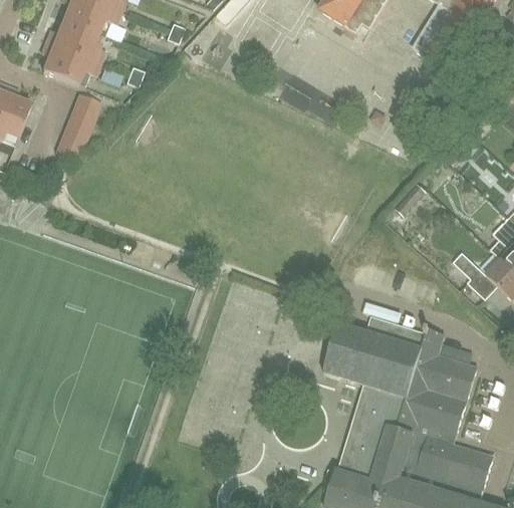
[(116,25),(121,13),(88,0),(63,0),(62,3),(69,6),(63,20),(104,36),(110,23),(116,25)]
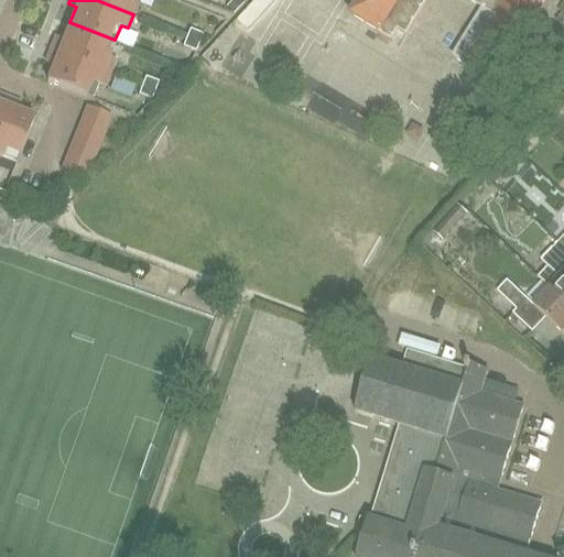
[(97,0),(133,14),(138,1),(136,0),(97,0)]
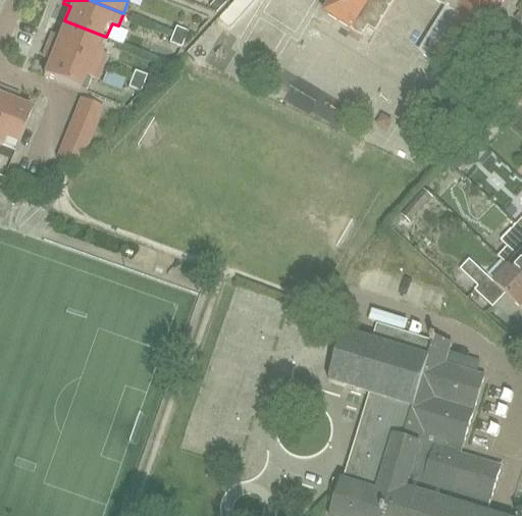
[(211,0),(209,3),(215,8),(223,0),(211,0)]
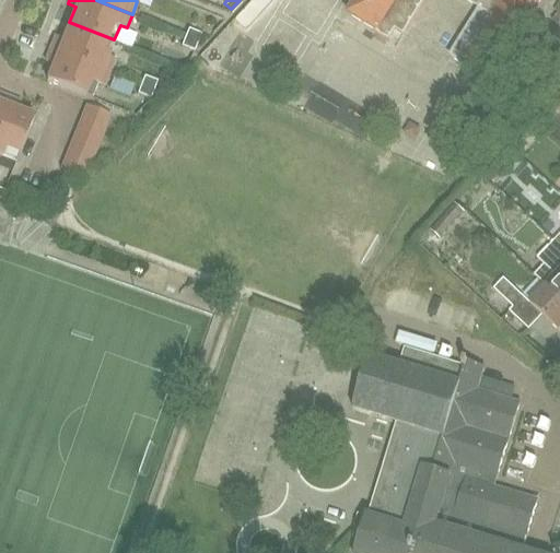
[(389,34),(395,25),(403,31),(420,0),(473,0),(480,4),(451,53),(462,59),(461,61),(490,80),(537,0),(356,0),(349,11),(389,34)]
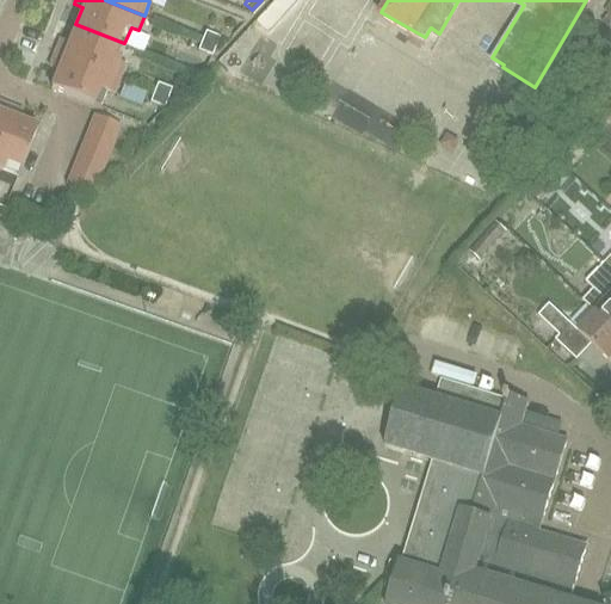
[(610,10),(602,18),(610,26),(610,62),(568,110),(576,118),(610,80),(610,10)]
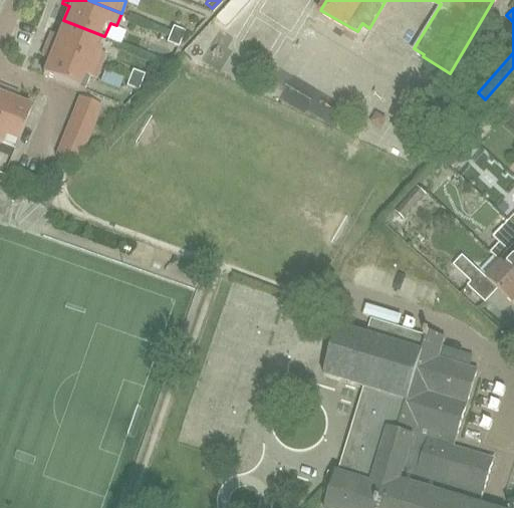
[(99,50),(104,36),(63,20),(58,34),(50,31),(46,42),(100,64),(105,52),(99,50)]
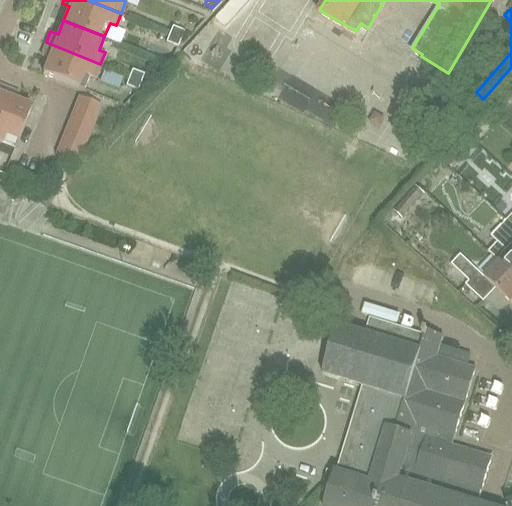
[(165,39),(177,44),(184,28),(171,23),(168,32),(165,39)]
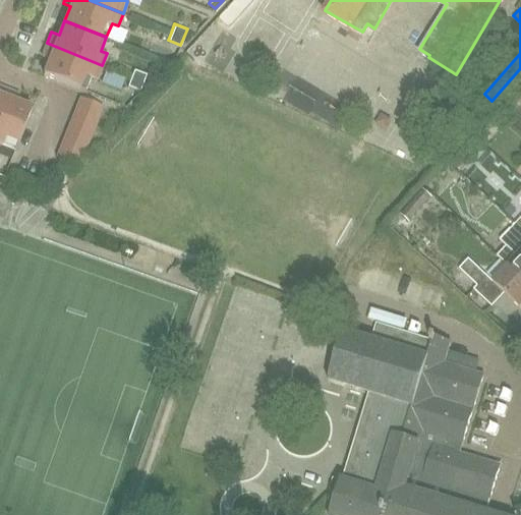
[(97,78),(102,65),(47,43),(42,55),(50,58),(44,73),(85,90),(91,75),(97,78)]
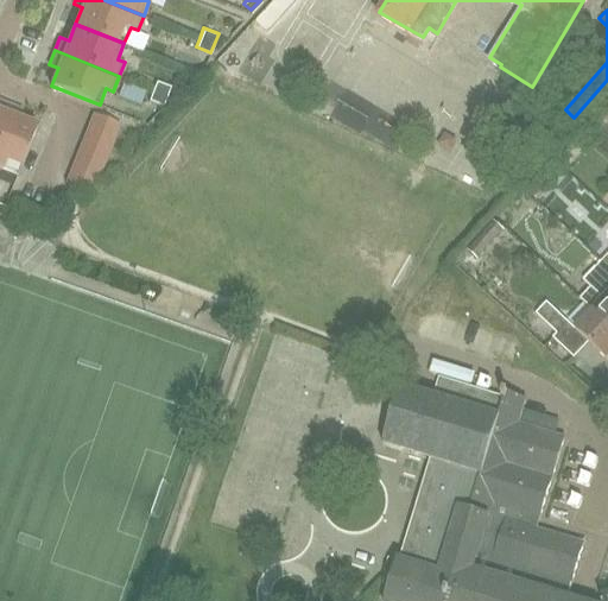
[(138,100),(144,87),(122,77),(116,90),(138,100)]
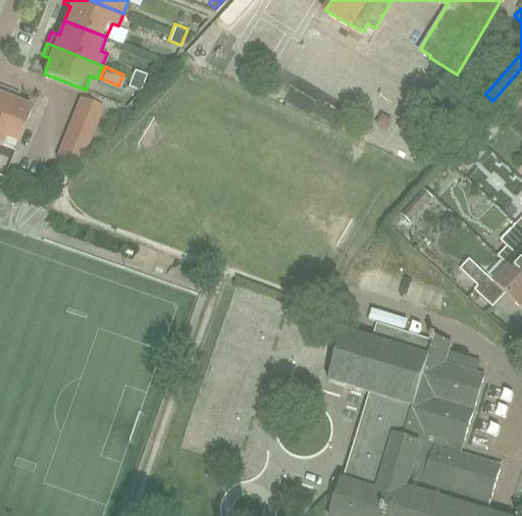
[(143,81),(147,72),(134,67),(131,76),(127,84),(140,89),(143,81)]
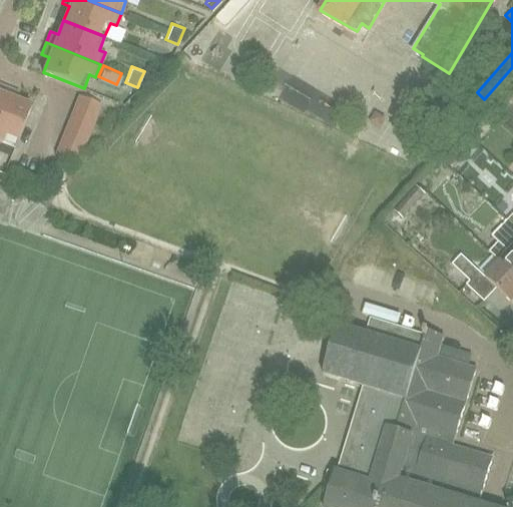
[(512,67),(484,99),(502,115),(512,125),(512,67)]
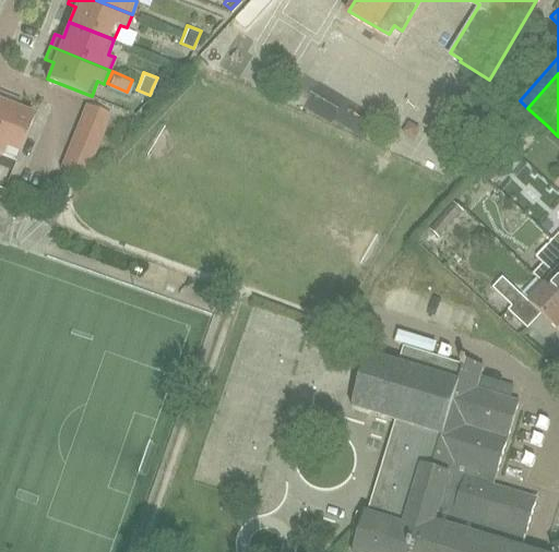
[(9,94),(0,115),(0,153),(15,159),(19,153),(34,114),(18,108),(21,98),(9,94)]
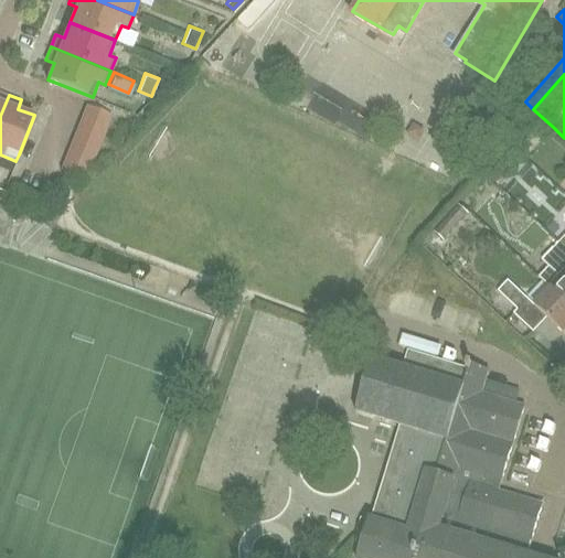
[(83,117),(106,126),(112,114),(87,104),(83,117)]
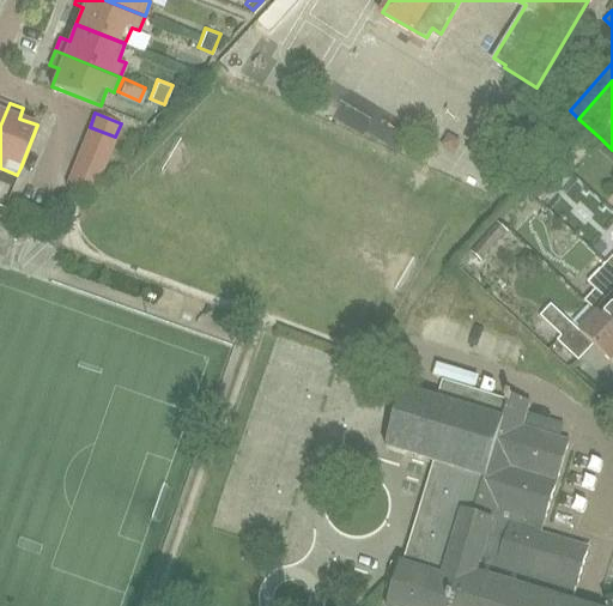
[(551,150),(571,169),(600,138),(578,119),(551,150)]
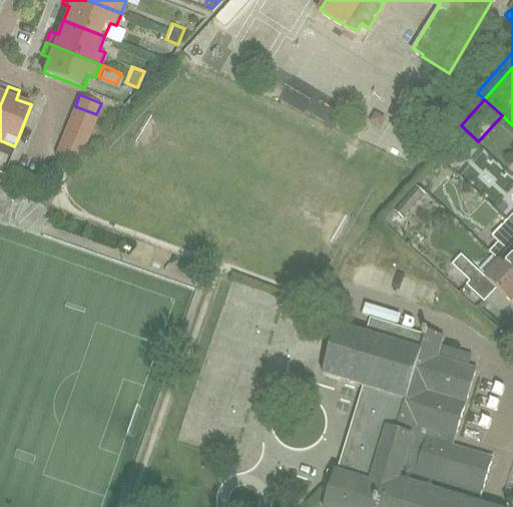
[(92,126),(96,114),(75,106),(70,117),(92,126)]
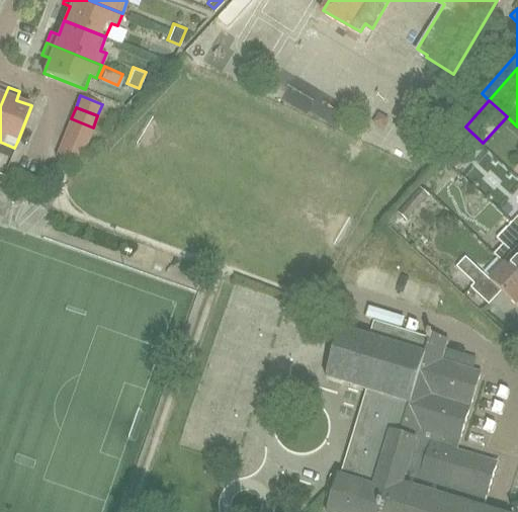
[(378,107),(370,119),(381,126),(389,114),(378,107)]
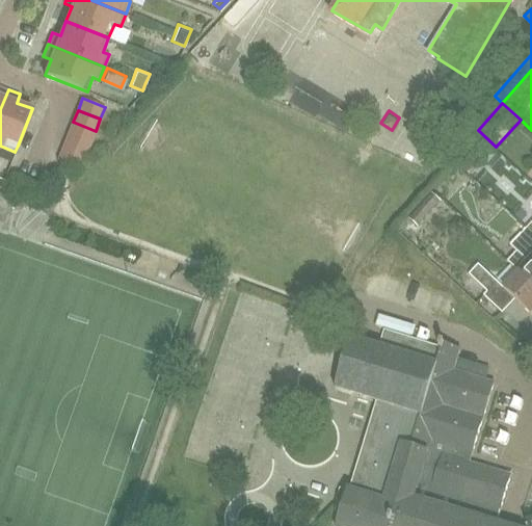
[(90,142),(96,131),(73,122),(68,133),(90,142)]
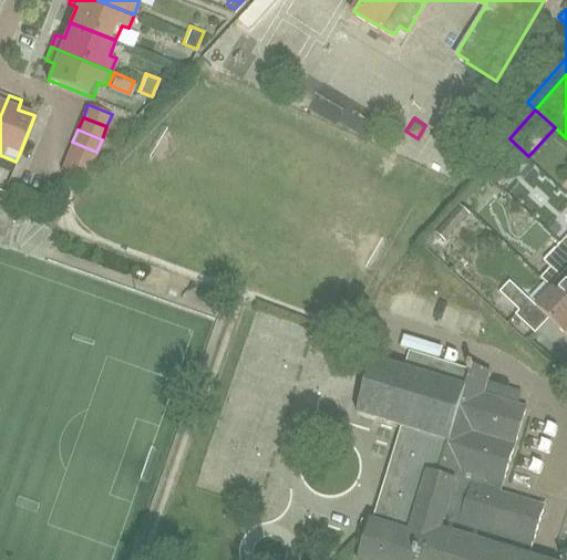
[(507,142),(484,168),(502,185),(513,173),(518,167),(528,156),(509,138),(507,142)]
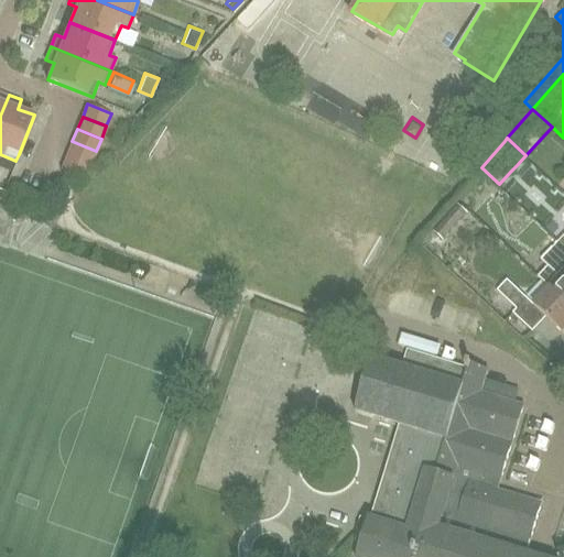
[(91,164),(96,151),(72,141),(67,154),(91,164)]
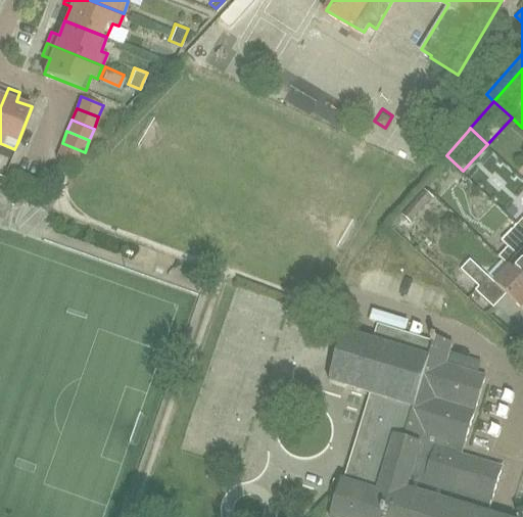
[(80,163),(85,152),(62,143),(57,155),(80,163)]
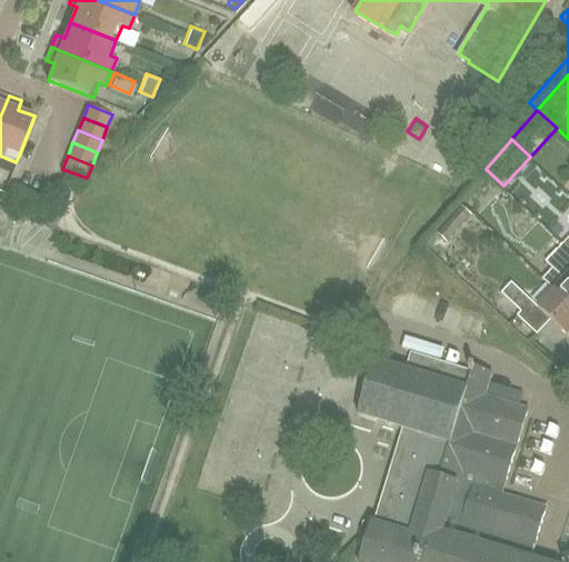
[(462,202),(460,206),(438,230),(448,239),(470,214),(472,211),(462,202)]
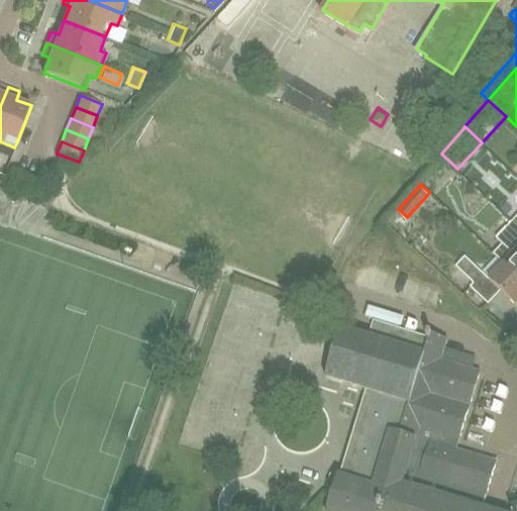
[(493,250),(504,261),(516,273),(516,223),(512,219),(497,235),(502,240),(493,250)]
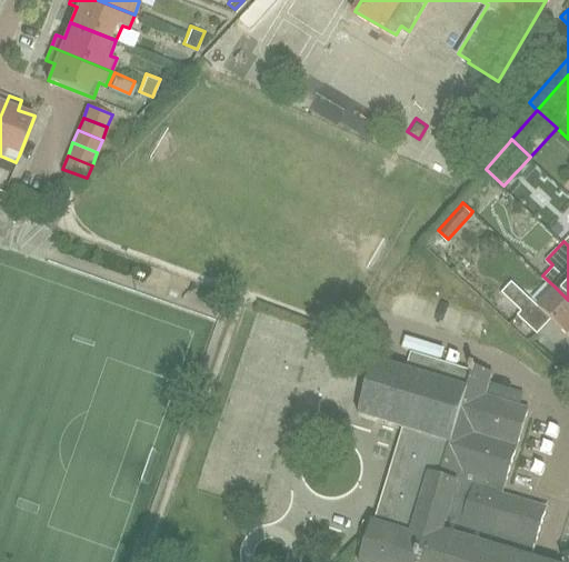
[(511,278),(501,289),(521,308),(531,297),(517,282),(511,278)]
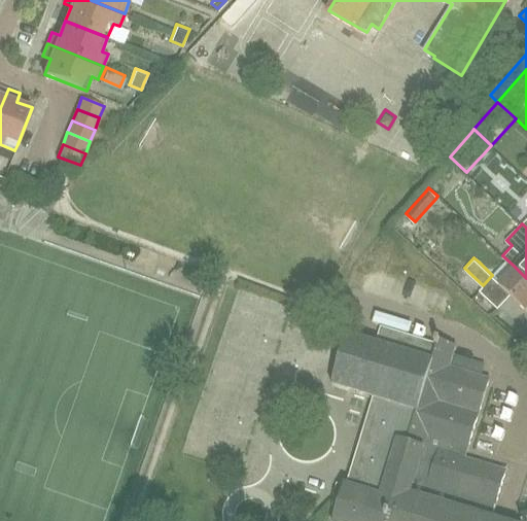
[(526,278),(514,266),(499,281),(492,275),(510,293),(526,309),(526,308),(526,278)]
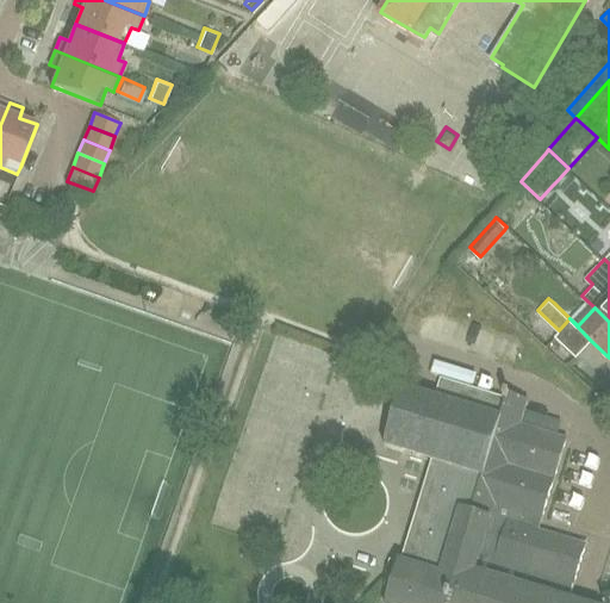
[(441,374),(435,393),(402,383),(400,387),(384,441),(434,455),(402,558),(398,557),(393,577),(385,602),(384,602),(609,602),(609,592),(603,595),(605,602),(587,602),(568,596),(585,541),(529,524),(533,513),(542,516),(566,435),(520,421),(527,396),(505,390),(504,393),(441,374)]
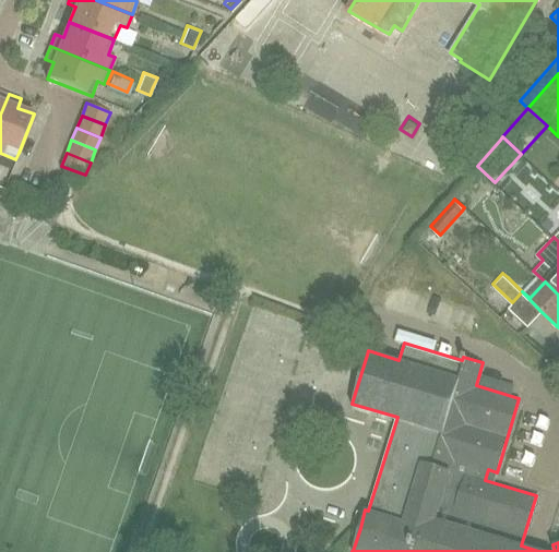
[(558,541),(558,496),(546,538),(558,541)]
